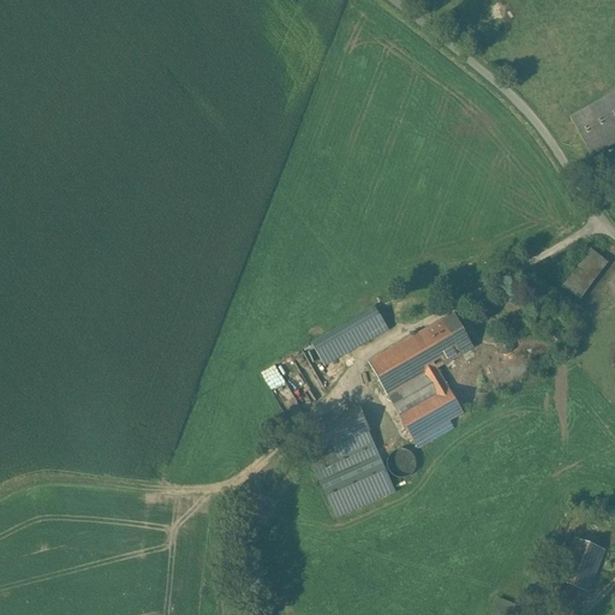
[(614,94),(571,119),(592,156),(614,143),(614,94)]
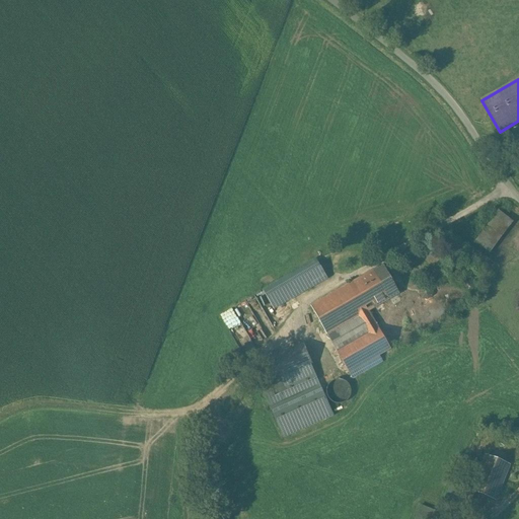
[(501,210),(476,241),(493,252),(516,221),(501,210)]
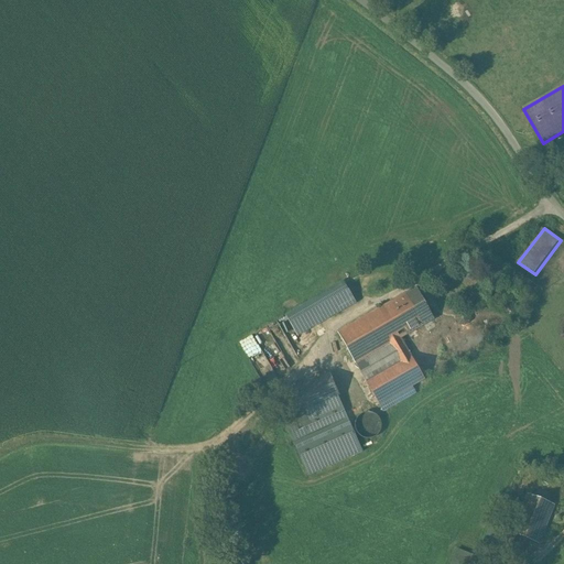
[(344,282),(286,316),(297,336),(356,302),(344,282)]
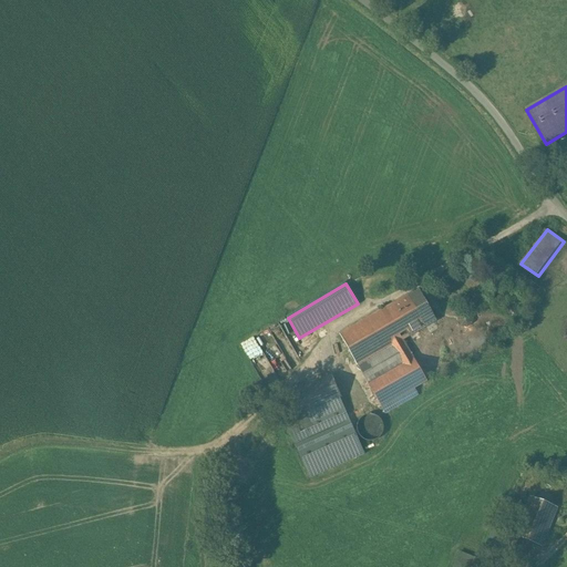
[(419,290),(340,336),(381,406),(426,381),(403,340),(436,320),(419,290)]
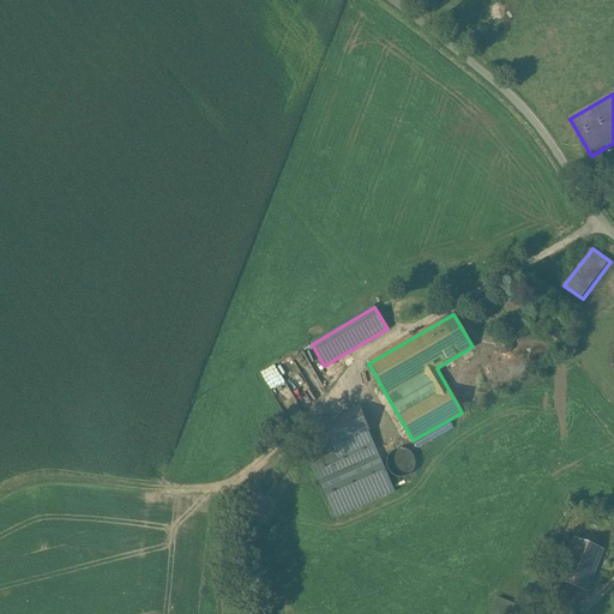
[(272,390),(287,383),(277,365),(263,372),(272,390)]
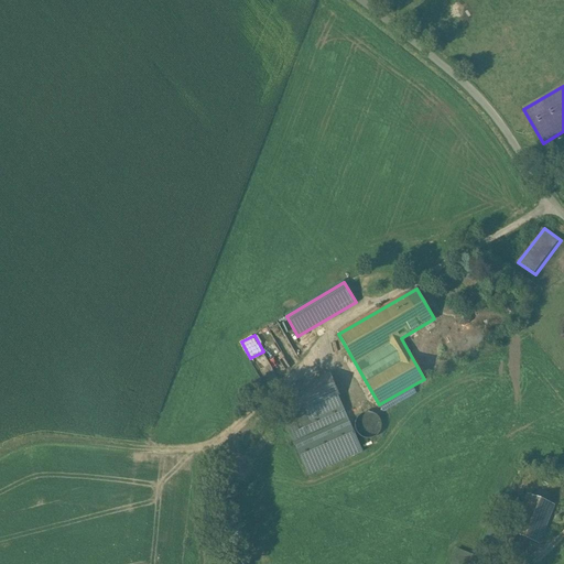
[(331,373),(273,399),(307,476),(362,452),(339,400),(342,399),(331,373)]
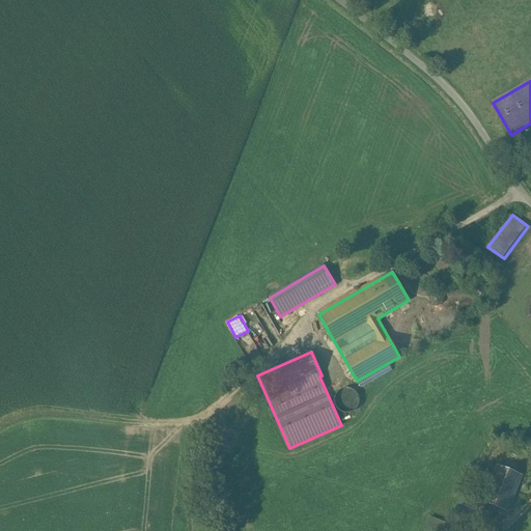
[(335,400),(335,402),(335,406),(336,408),(338,410),(340,411),(342,413),(344,413),(347,414),(350,413),(353,413),(355,411),(357,410),(358,407),(359,404),(359,402),(359,399),(359,397),(358,395),(356,393),(354,391),(352,390),(350,389),(346,389),(344,389),(341,390),(339,391),(338,393),(336,395),(335,397),(335,400)]
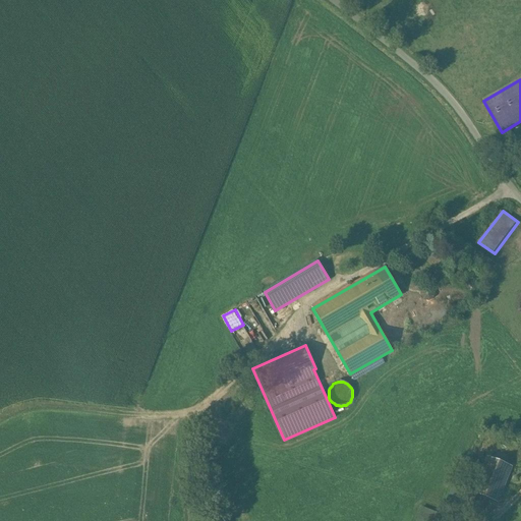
[(488,459),(475,493),(496,502),(510,467),(488,459)]
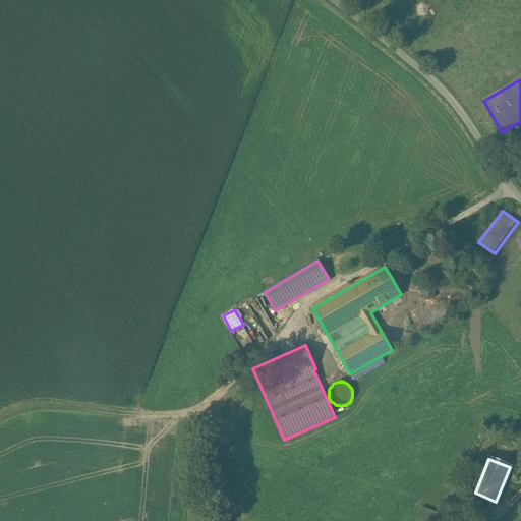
[(475,496),(458,488),(454,501),(470,508),(475,496)]
